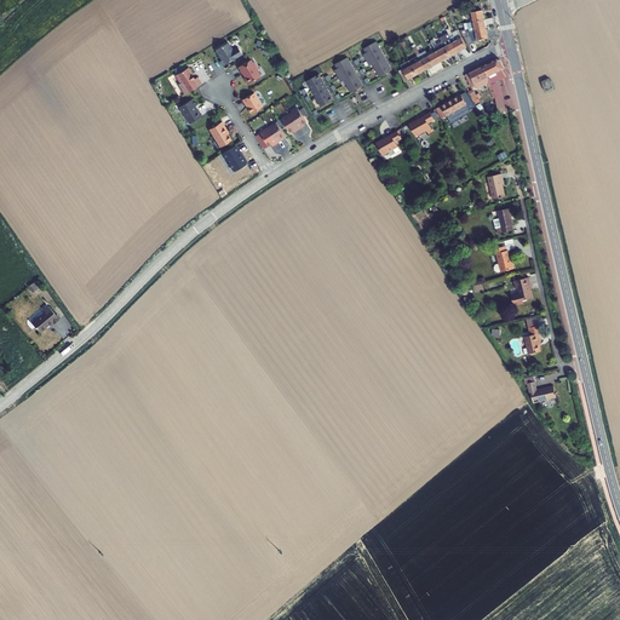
[(471,23),(484,19),(481,1),(472,6),(474,12),(472,12),(465,13),(466,18),(470,18),(471,23)]
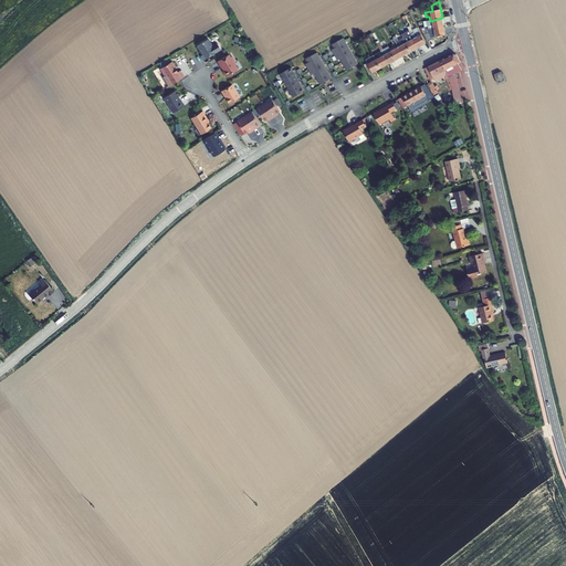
[(421,31),(444,27),(442,18),(430,21),(427,21),(428,27),(420,28),(421,31)]
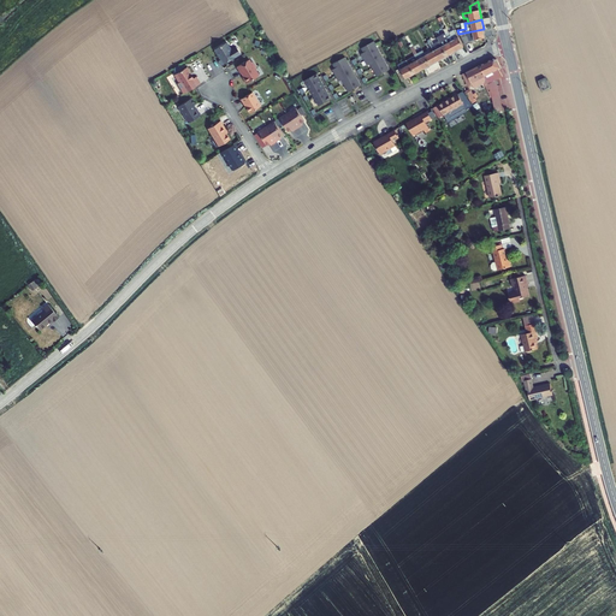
[(475,40),(485,39),(484,29),(458,34),(466,46),(471,42),(469,41),(475,40)]
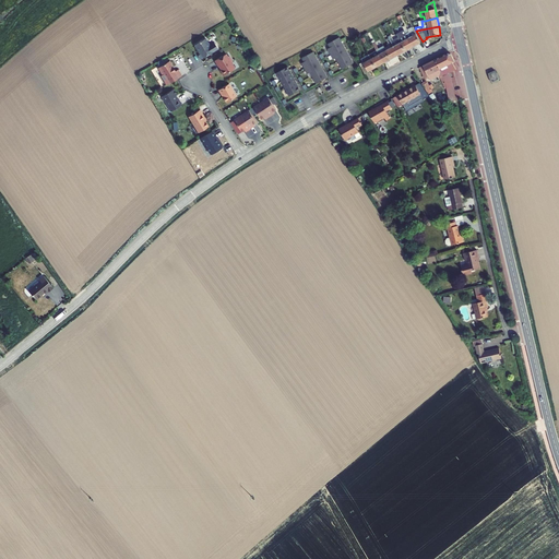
[(413,47),(421,43),(413,27),(407,31),(406,28),(404,30),(413,47)]
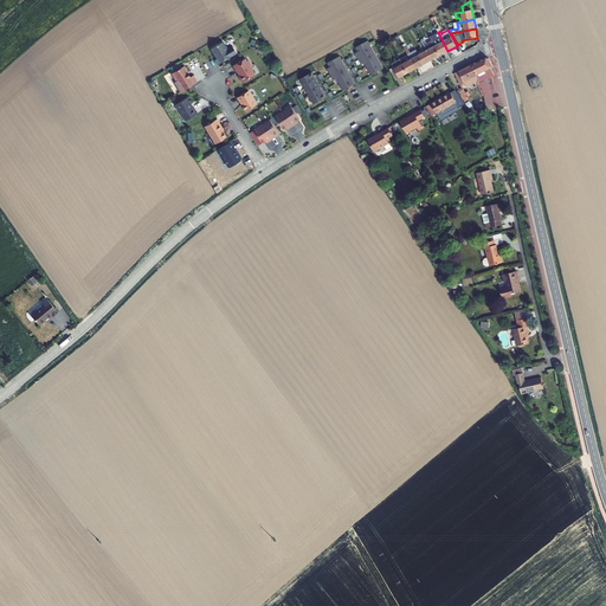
[(440,56),(447,51),(438,32),(430,37),(432,40),(440,56)]
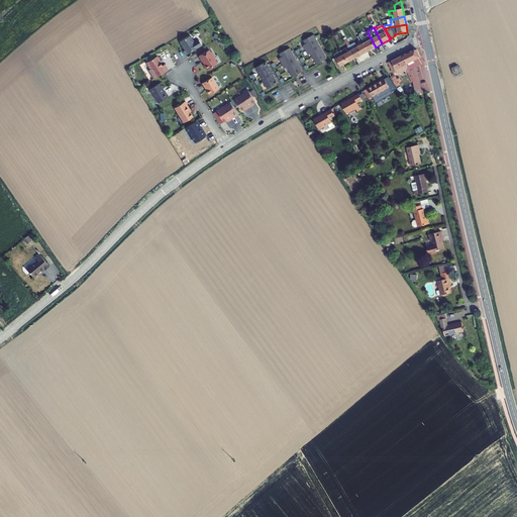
[(369,50),(376,47),(369,34),(365,36),(362,32),(359,34),(359,35),(369,50)]
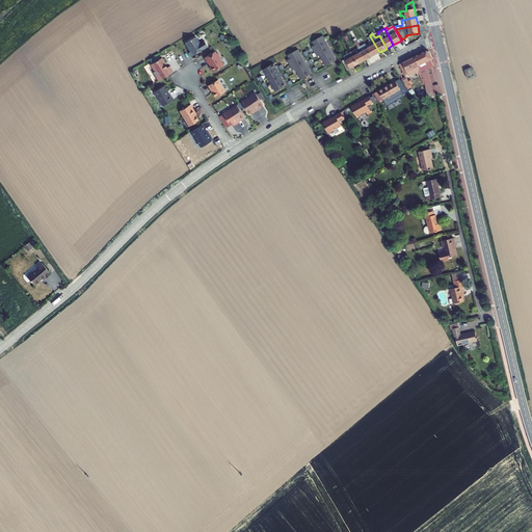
[(328,45),(323,35),(312,42),(314,46),(312,47),(315,52),(328,45)]
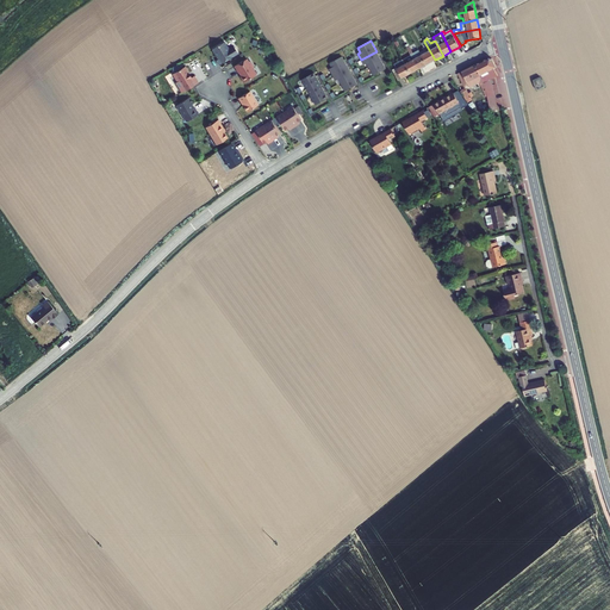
[(217,61),(219,64),(238,54),(234,47),(229,49),(225,42),(213,49),(219,60),(217,61)]
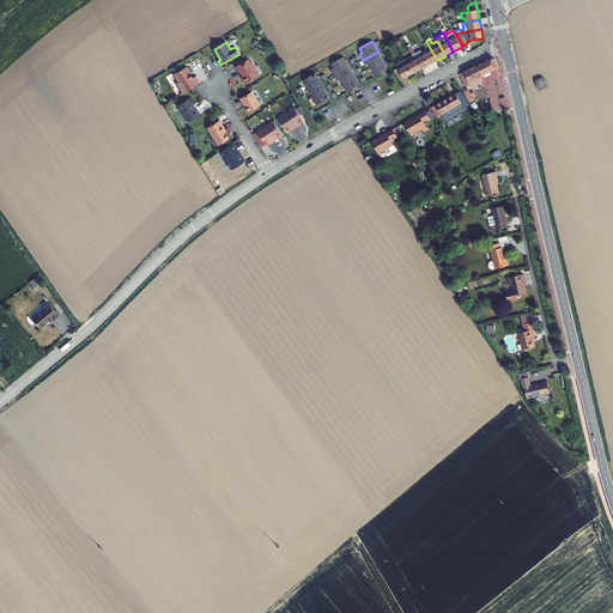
[(429,53),(424,55),(429,65),(437,60),(426,42),(424,43),(429,53)]
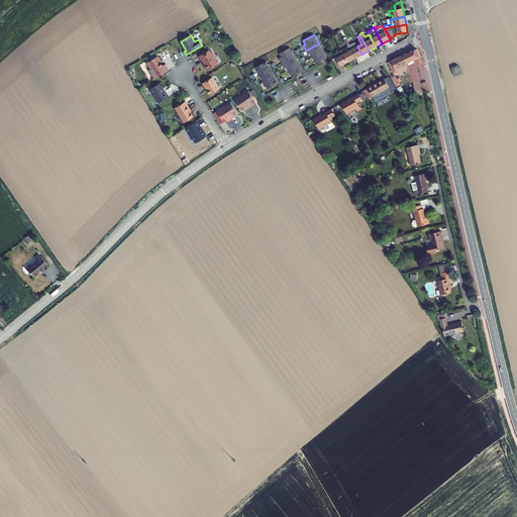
[(354,59),(362,55),(357,46),(355,42),(351,44),(350,45),(346,37),(344,39),(344,40),(346,42),(348,46),(350,50),(354,59)]
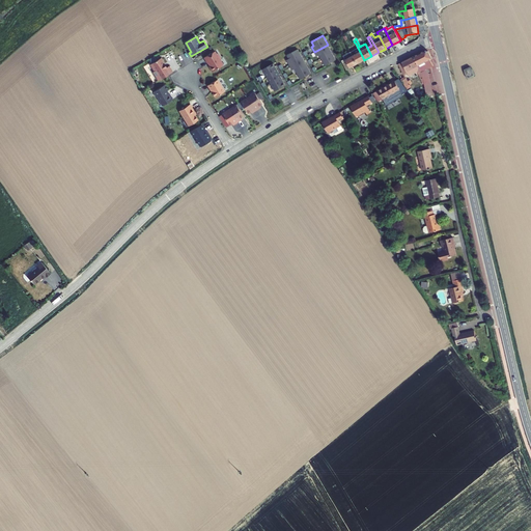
[(328,45),(314,52),(316,57),(319,55),(322,58),(332,53),(328,45)]
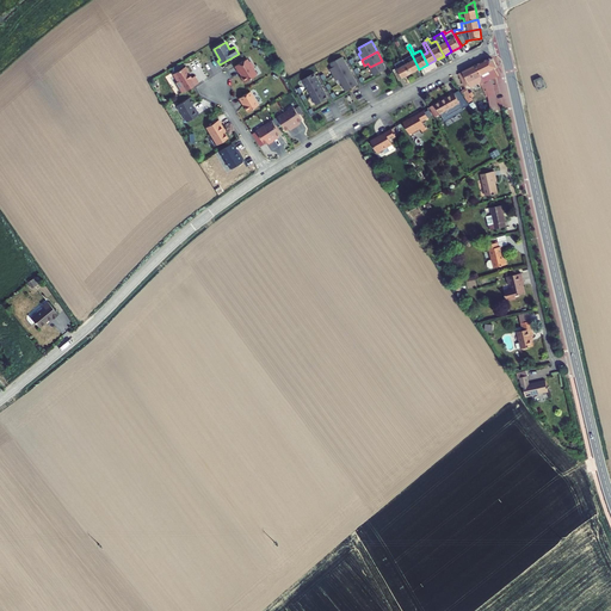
[(329,69),(333,75),(349,67),(343,57),(331,63),(333,68),(329,69)]
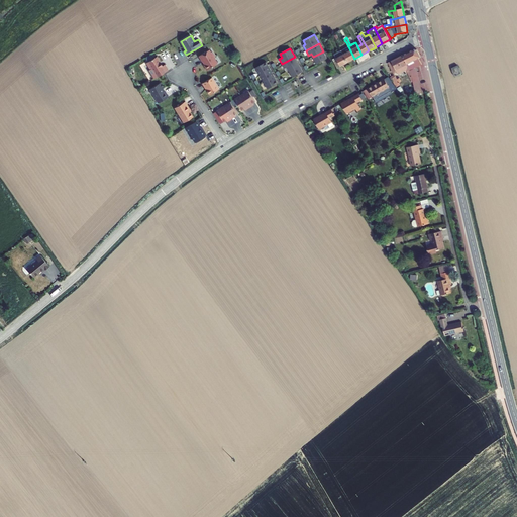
[(209,49),(199,57),(202,62),(203,62),(205,65),(204,65),(207,70),(217,64),(214,58),(214,56),(212,52),(211,53),(209,49)]
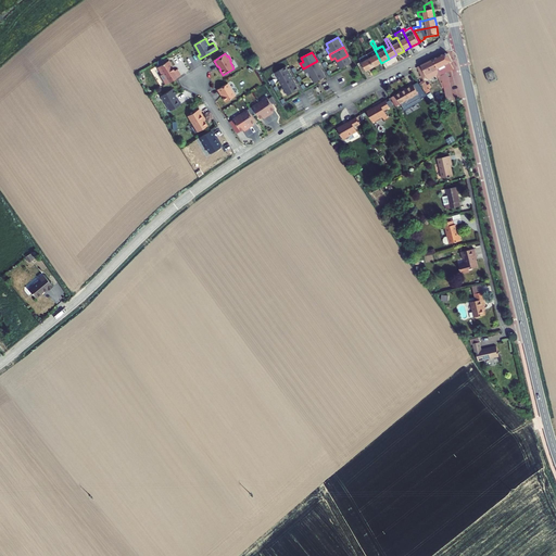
[(438,68),(450,63),(452,62),(449,53),(446,53),(433,59),(438,68)]
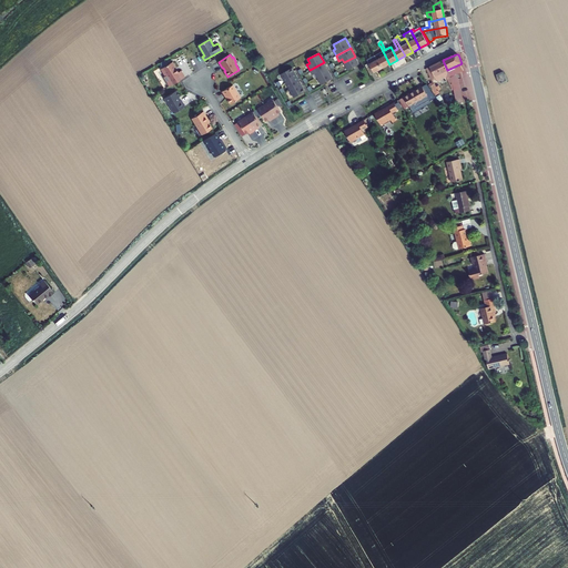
[(375,73),(383,69),(377,60),(375,56),(366,60),(368,64),(365,66),(371,74),(375,73)]
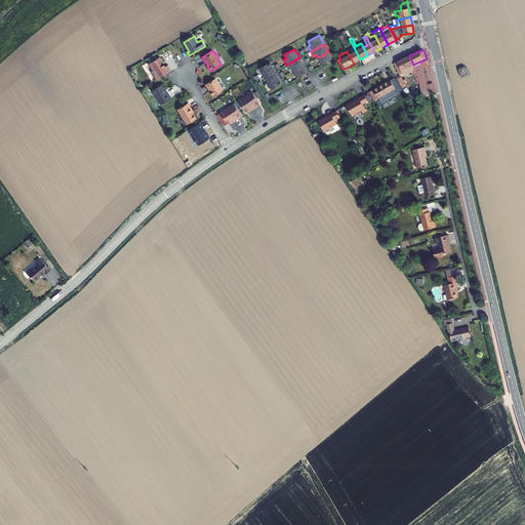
[(354,64),(360,59),(356,51),(354,53),(349,55),(354,64)]
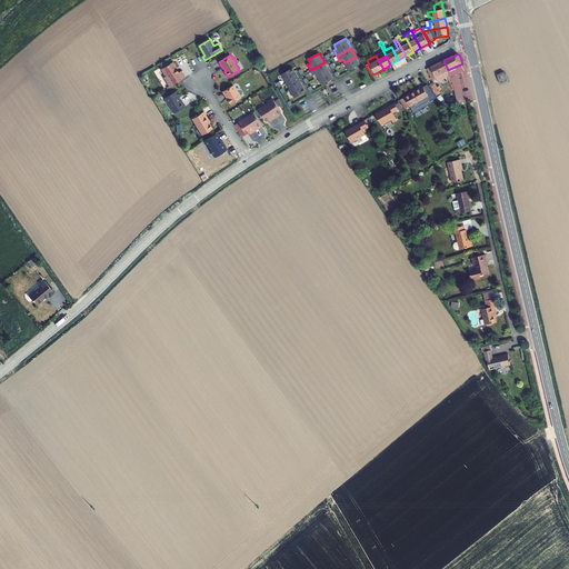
[(356,57),(345,62),(349,71),(360,65),(356,57)]
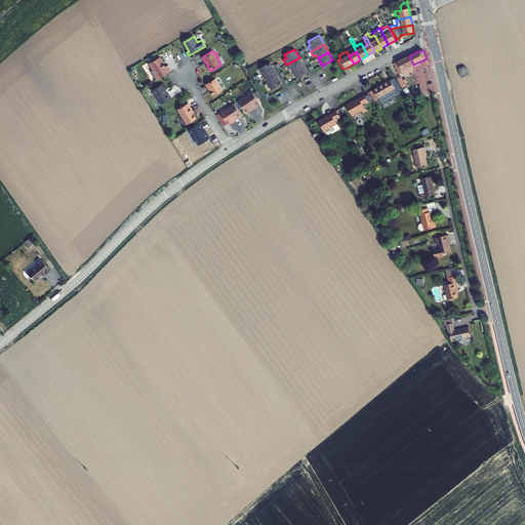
[(406,72),(405,71),(411,68),(417,79),(419,78),(413,65),(409,55),(394,64),(400,75),(406,72)]
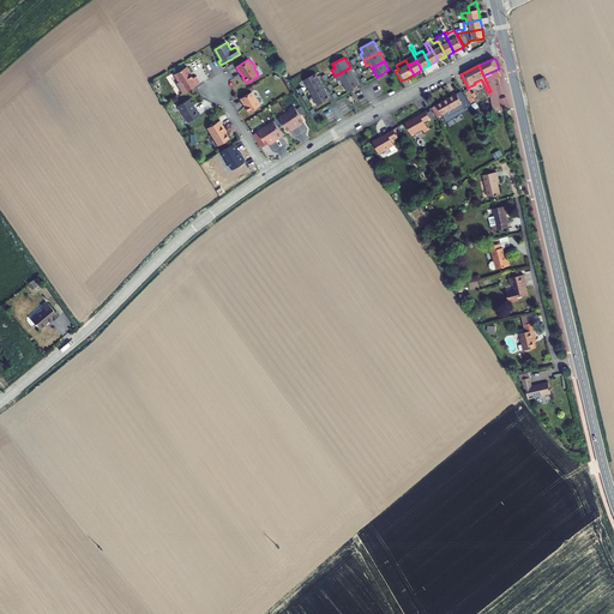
[(181,89),(184,94),(193,88),(200,83),(196,77),(193,78),(190,72),(187,67),(174,74),(179,83),(180,82),(184,88),(181,89)]
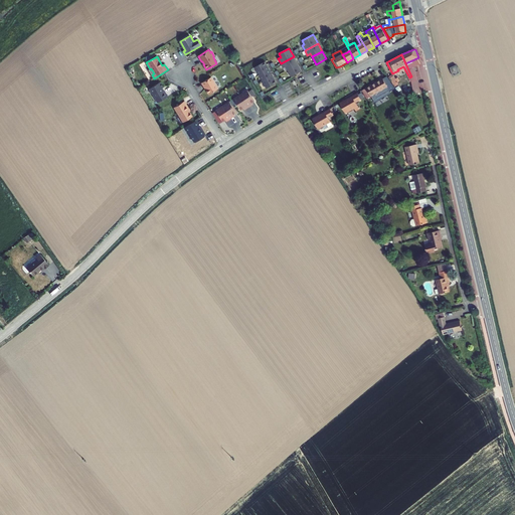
[(294,56),(281,63),(284,68),(286,67),(288,70),(298,64),(294,56)]
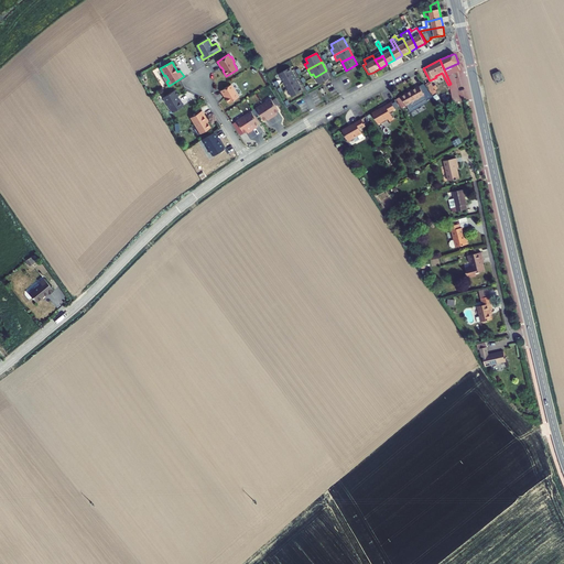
[(454,74),(455,73),(461,71),(456,64),(444,69),(451,84),(454,102),(459,101),(456,78),(456,77),(454,77),(452,78),(452,75),(454,74)]
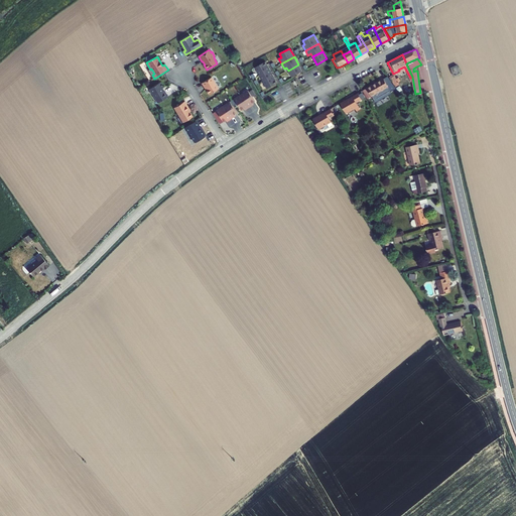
[(270,70),(266,61),(255,68),(260,76),(270,70)]
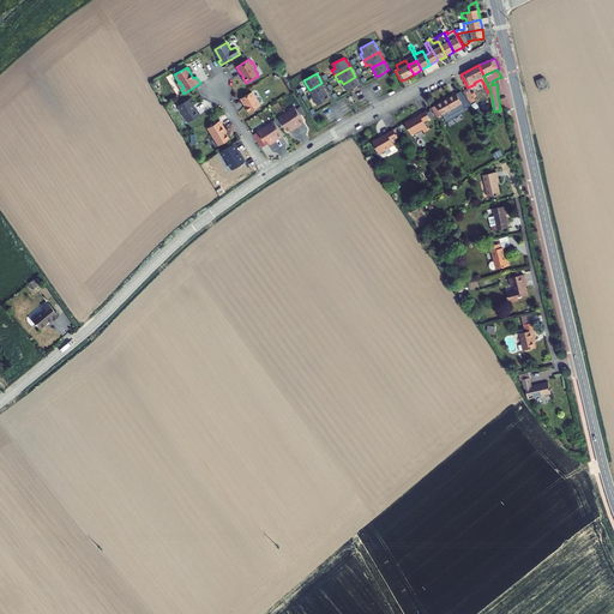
[(355,77),(343,84),(348,92),(360,85),(355,77)]
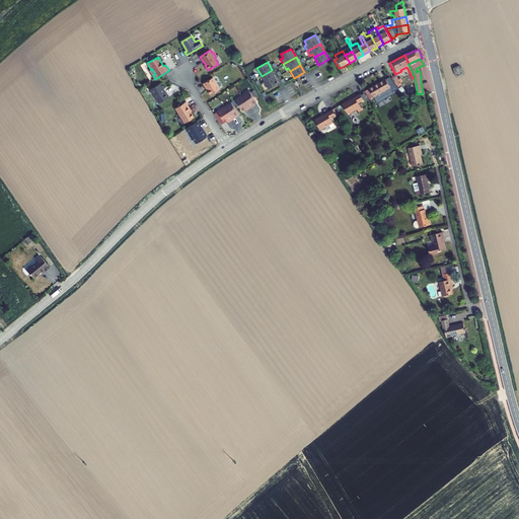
[(454,71),(457,78),(463,75),(461,68),(459,65),(453,68),(454,71)]
